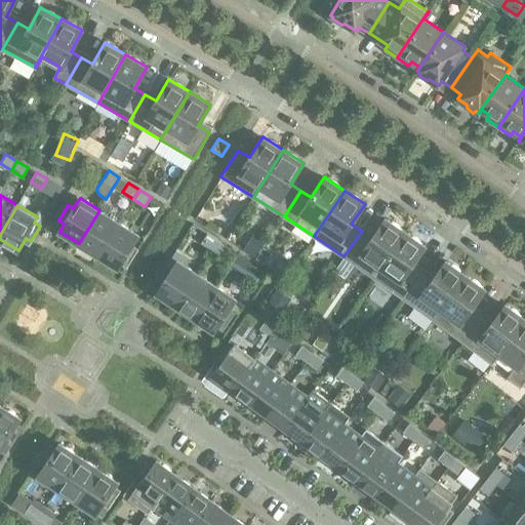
[(99,210),(79,243),(98,255),(119,223),(99,210)]
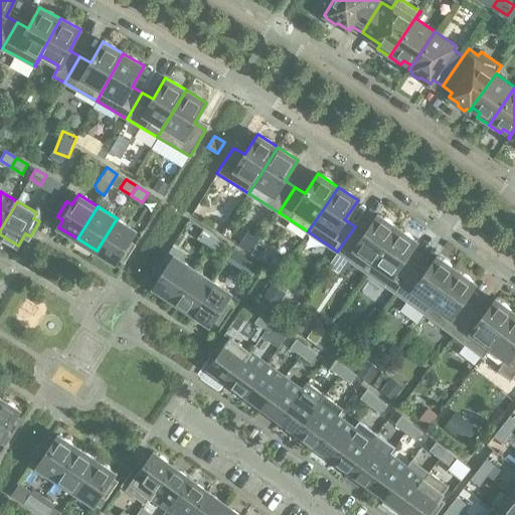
[(365,233),(355,226),(337,251),(367,272),(398,227),(378,214),(365,233)]
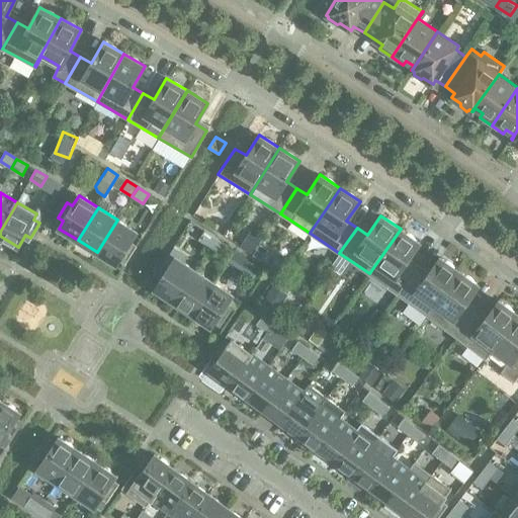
[(117,220),(97,252),(116,264),(121,257),(126,260),(136,245),(131,242),(137,232),(117,220)]
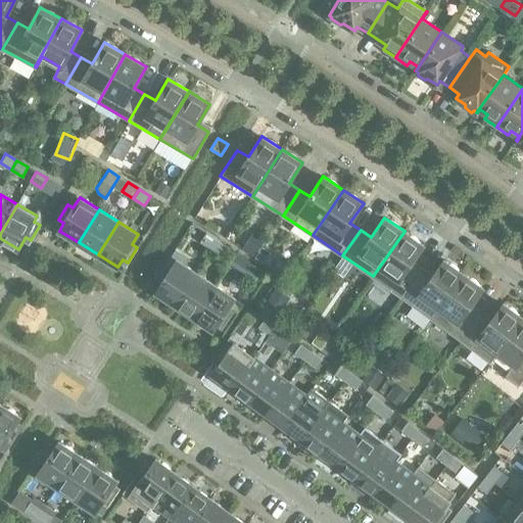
[(253,231),(243,245),(266,259),(276,245),(253,231)]
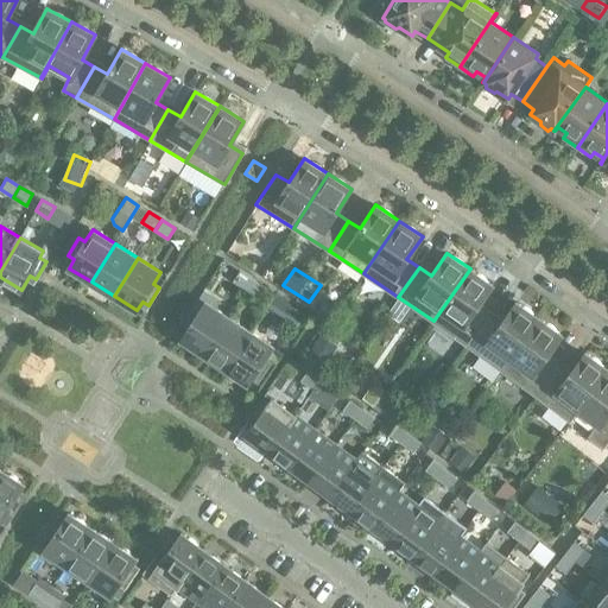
[(493,285),(470,268),(434,321),(468,346),(488,316),(476,308),(493,285)]
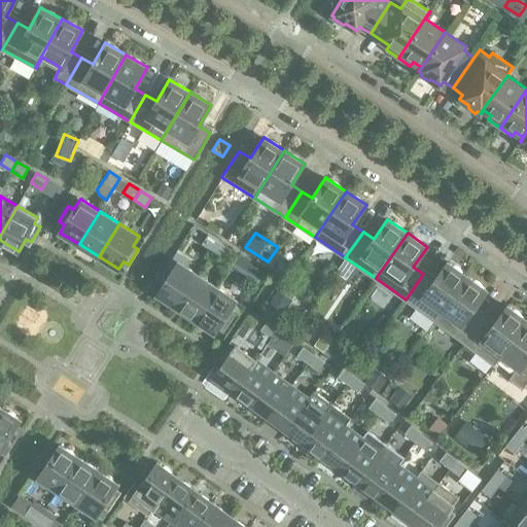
[(213,251),(219,242),(208,235),(202,244),(213,251)]
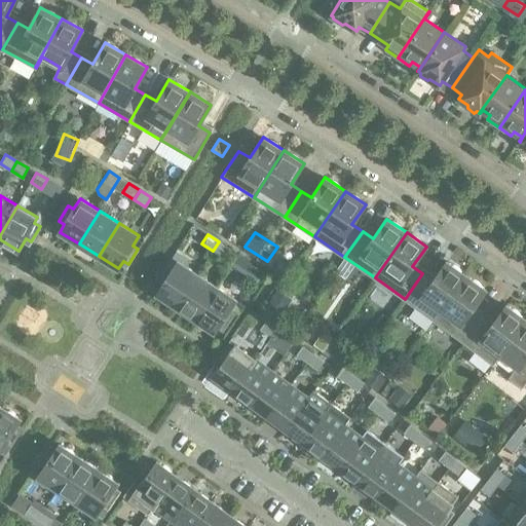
[(230,249),(219,241),(213,251),(224,258),(230,249)]
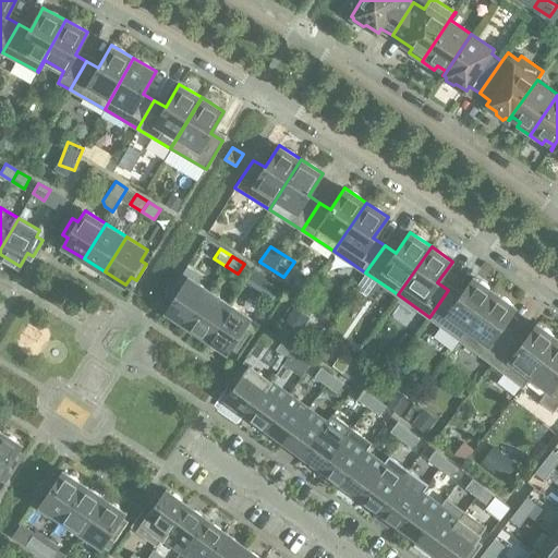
[(265,278),(253,270),(246,279),(257,288),(265,278)]
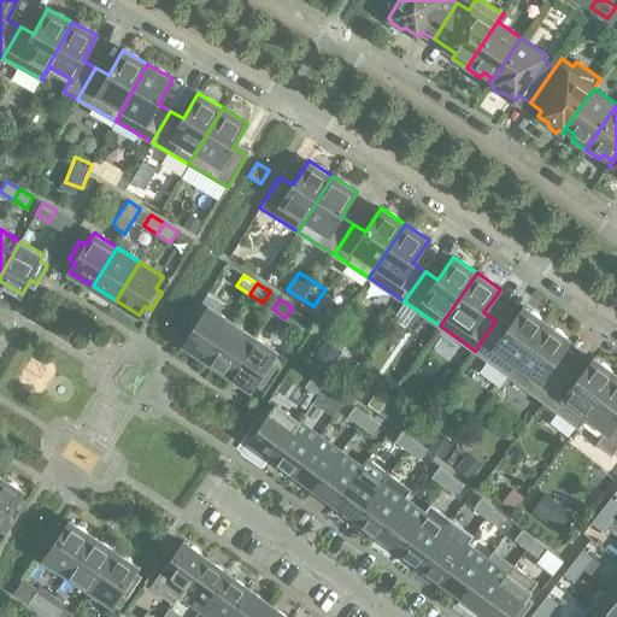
[(184,345),(206,359),(231,321),(210,306),(201,318),(195,313),(183,331),(189,335),(184,345)]
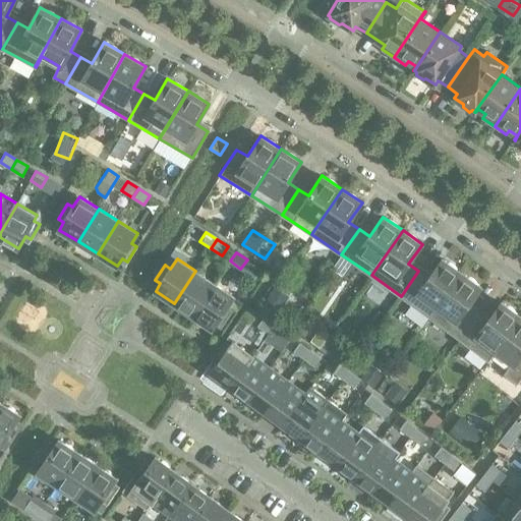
[(428,278),(418,271),(401,296),(429,317),(462,273),(443,258),(428,278)]
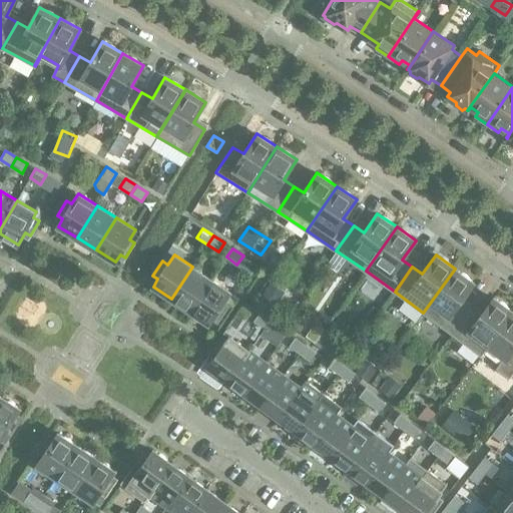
[(192,267),(171,299),(190,312),(211,280),(192,267)]
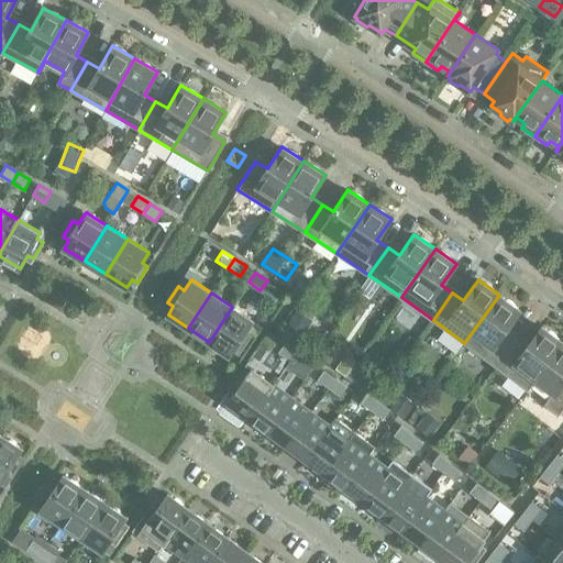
[(520,310),(499,295),(464,343),(496,366),(516,339),(505,331),(520,310)]
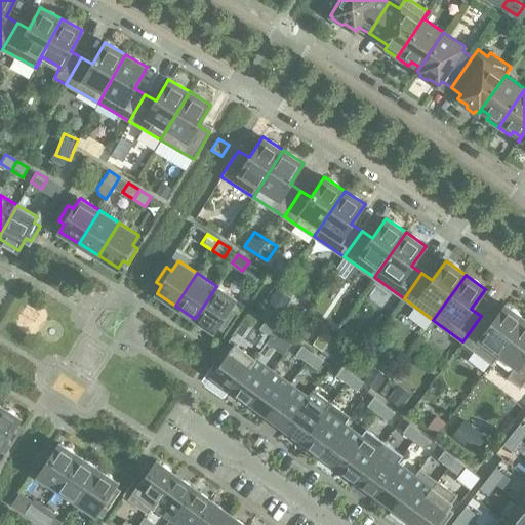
[(216,286),(195,319),(214,331),(219,323),(225,327),(235,313),(229,309),(236,298),(216,286)]
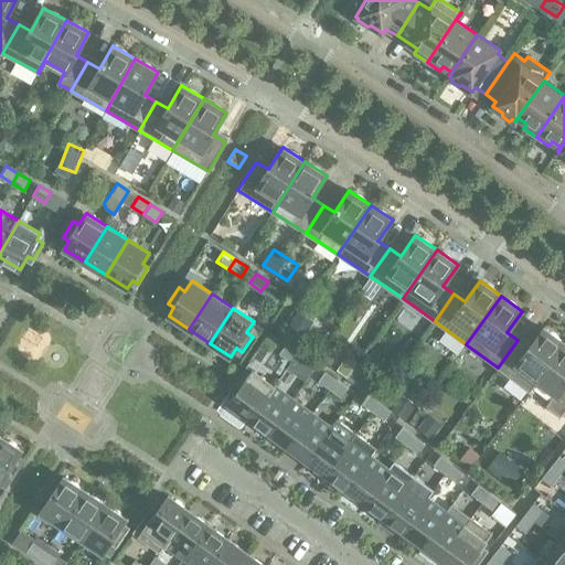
[(529,349),(518,340),(498,368),(529,391),(564,343),(544,328),(529,349)]
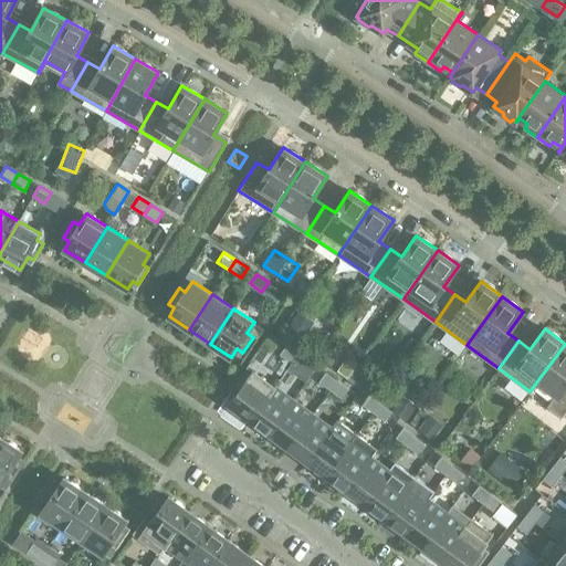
[(565,344),(530,391),(531,391),(538,381),(556,395),(548,406),(562,416),(565,410),(565,344)]
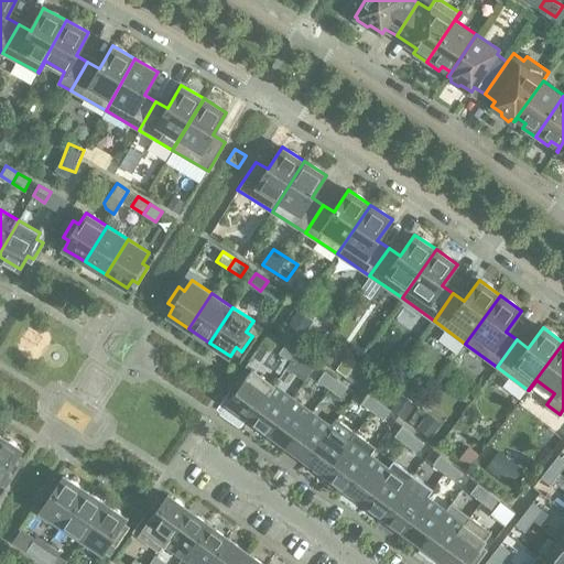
[(290,360),(297,351),(285,344),(279,353),(290,360)]
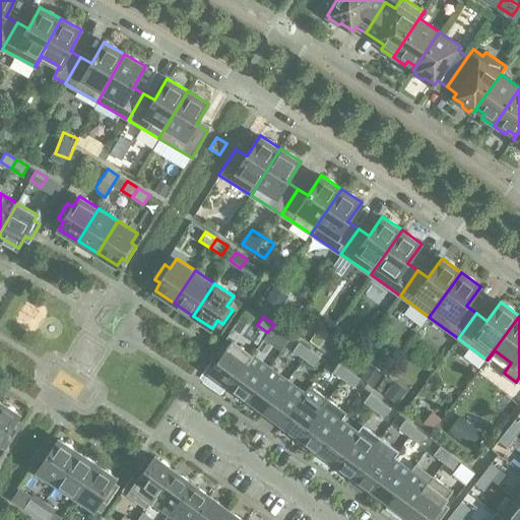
[(284,331),(274,324),(267,332),(278,340),(284,331)]
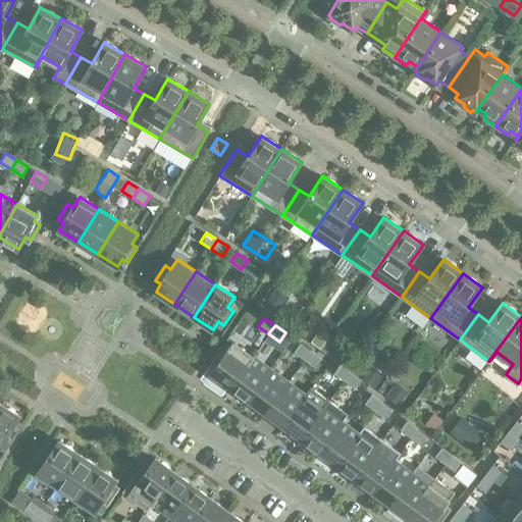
[(220,361),(212,372),(230,386),(253,356),(235,342),(230,348),(225,344),(215,358),(220,361)]
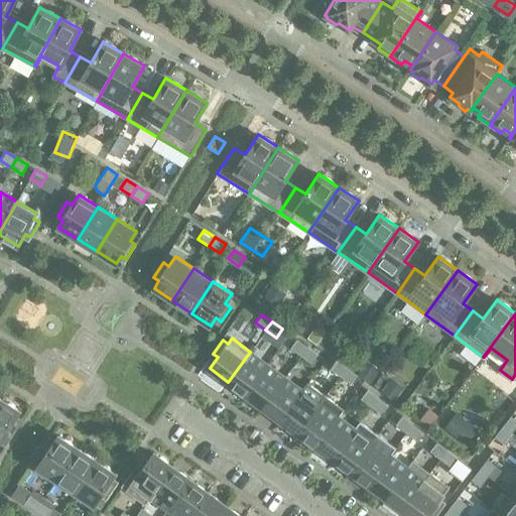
[(307,347),(297,339),(291,348),(301,355),(307,347)]
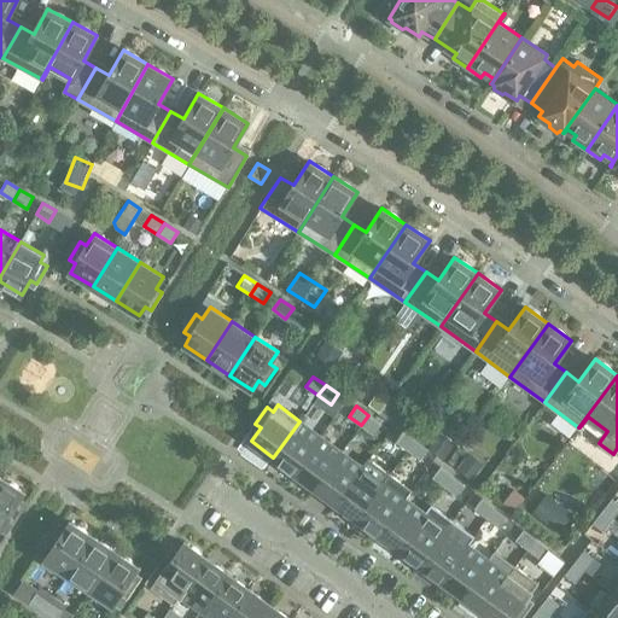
[(382,424),(368,415),(361,425),(373,435),(382,424)]
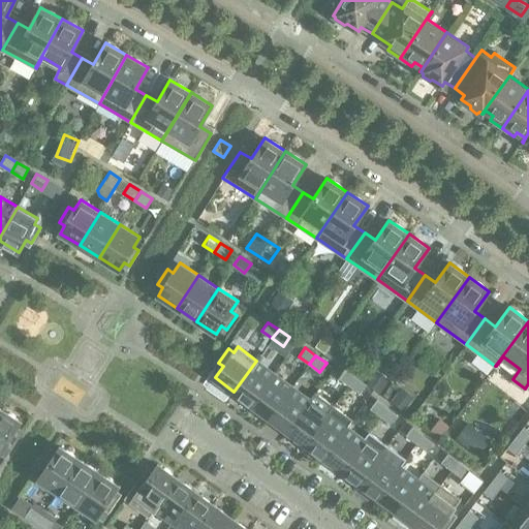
[(256,361),(234,392),(251,404),(274,373),(256,361)]
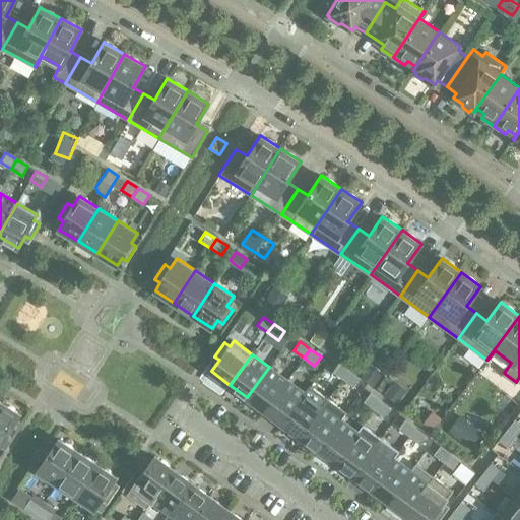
[(349,370),(339,363),(332,371),(343,378),(349,370)]
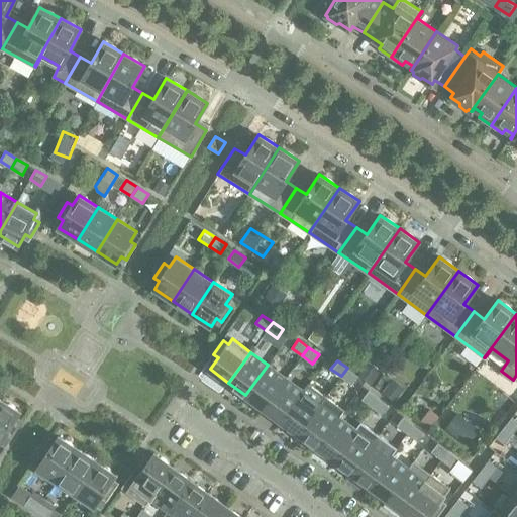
[(268,365),(245,395),(264,408),(286,378),(268,365)]
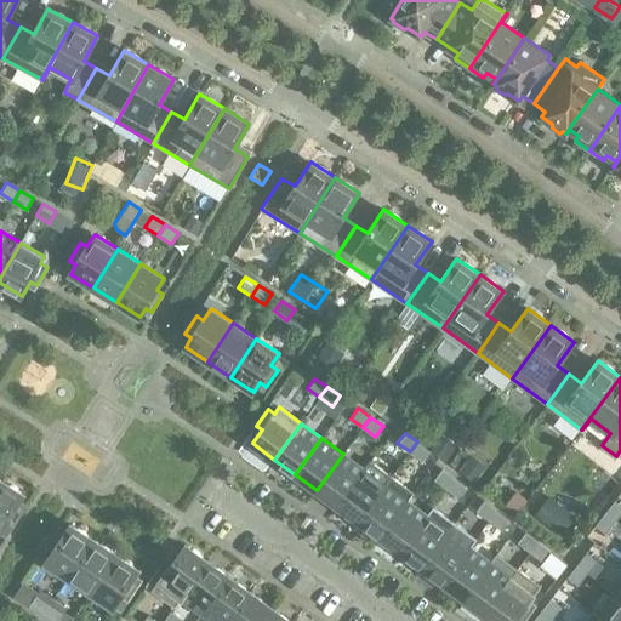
[(429,451),(417,442),(410,451),(422,461),(429,451)]
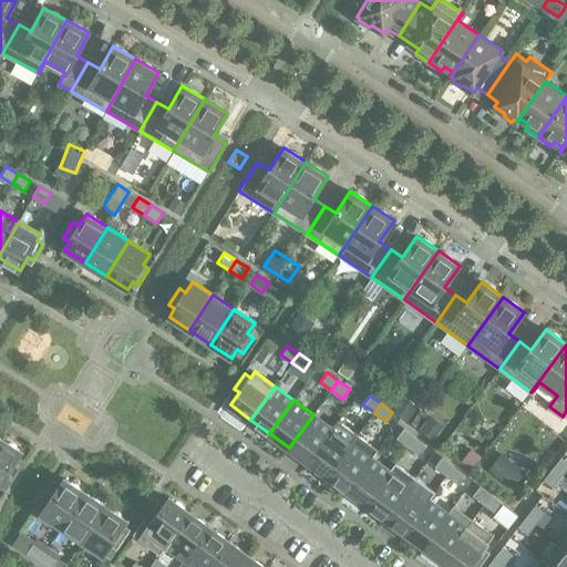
[(434,435),(444,422),(432,413),(422,426),(434,435)]
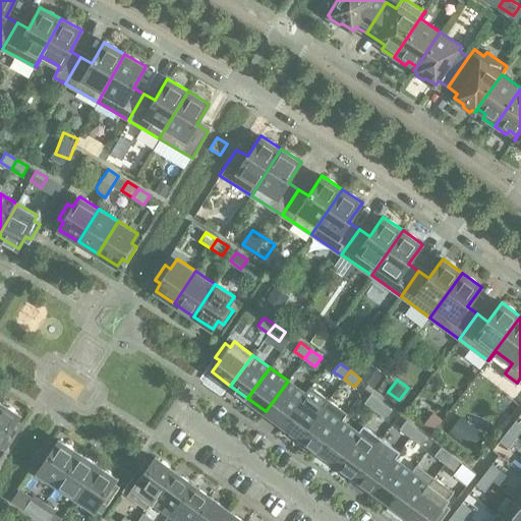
[(288,381),(266,411),(283,424),(305,394),(288,381)]
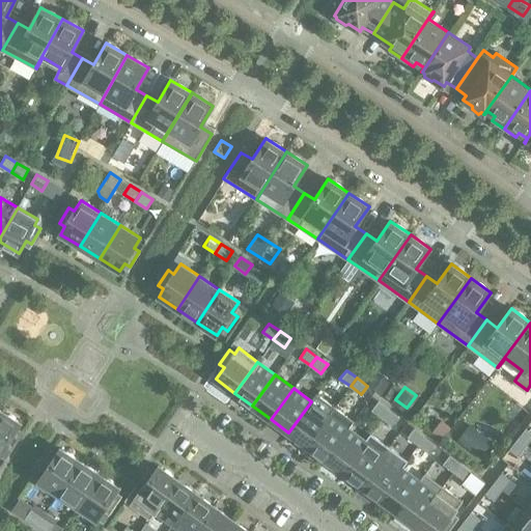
[(307,446),(330,415),(335,407),(317,394),(311,401),(288,432),(307,446)]
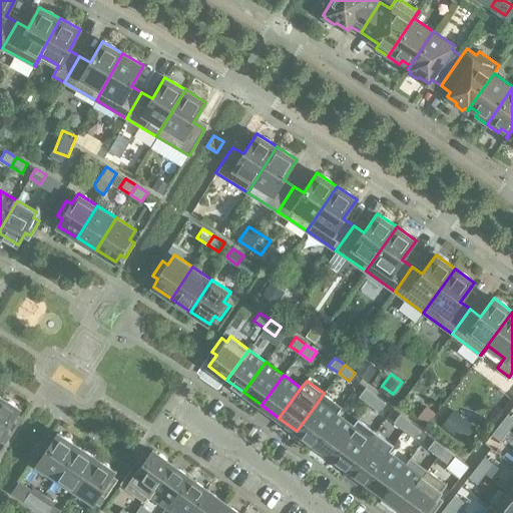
[(370,404),(376,395),(366,388),(360,396),(370,404)]
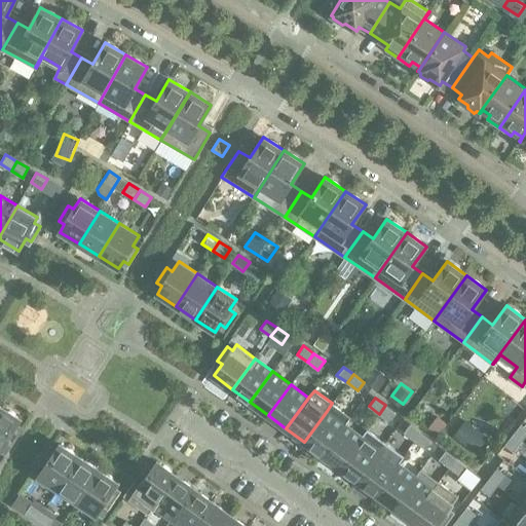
[(322,455),(344,424),(349,416),(332,403),(327,411),(304,442),(322,455)]
